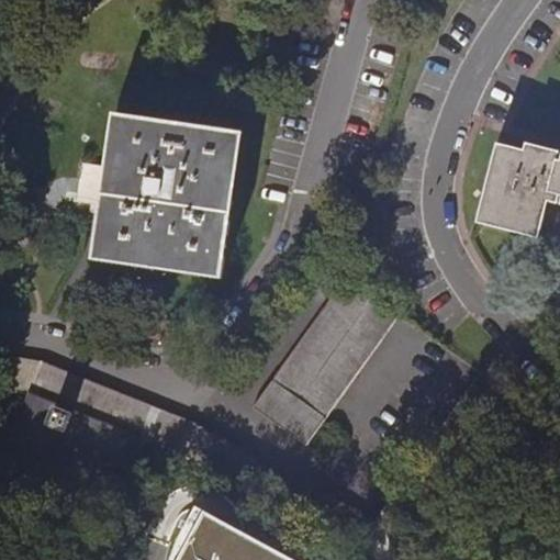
[(108,112),(98,201),(105,202),(116,113),(108,112)]
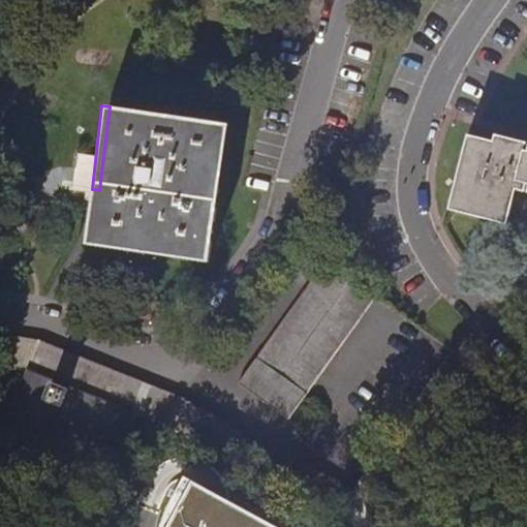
[(92,189),(87,238),(210,252),(215,203),(209,203),(217,118),(110,106),(99,190),(92,189)]
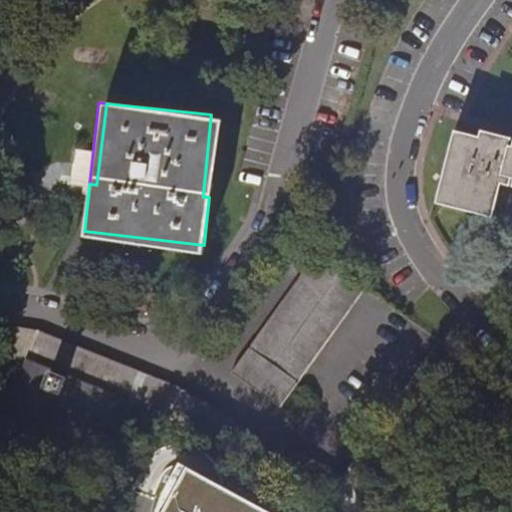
[(218,115),(211,114),(203,197),(209,197),(218,115)]
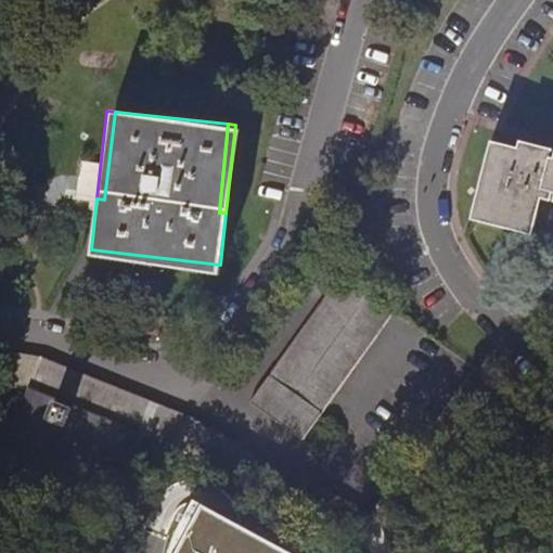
[(552,167),(537,163),(539,155),(516,149),(514,156),(488,149),(466,224),(525,241),(538,197),(552,201),(552,167)]
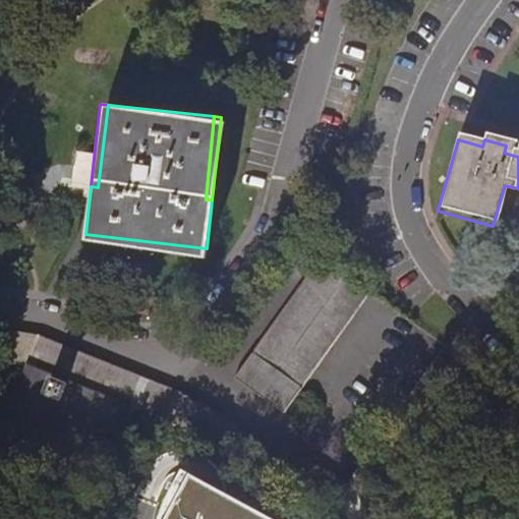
[(206,256),(207,248),(85,234),(84,242),(206,256)]
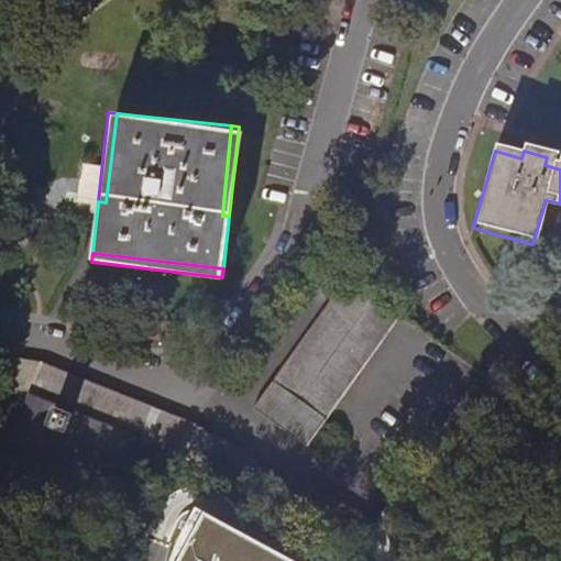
[(311,441),(403,312),(349,274),(259,402),(311,441)]
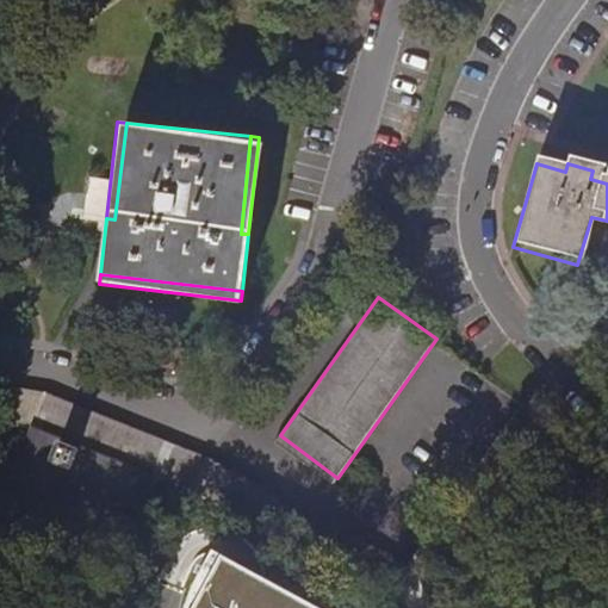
[(187,494),(399,607),(429,607),(552,422),(523,401),(411,566),(212,460),(35,389),(0,384),(0,422),(31,427),(5,496),(10,498),(131,546),(155,481),(187,494)]
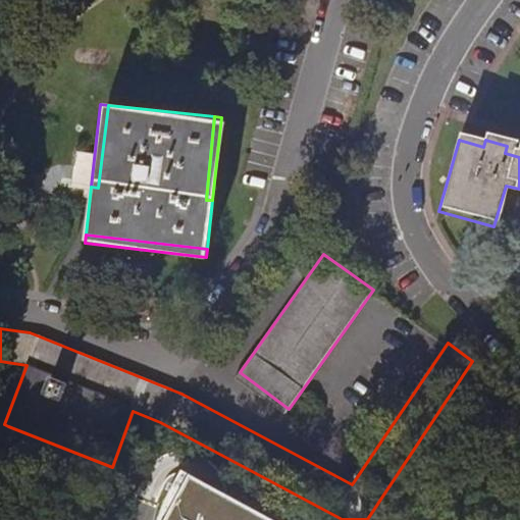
[(186,458),(165,519),(292,519),(295,514),(212,487),(218,469),(186,458)]
